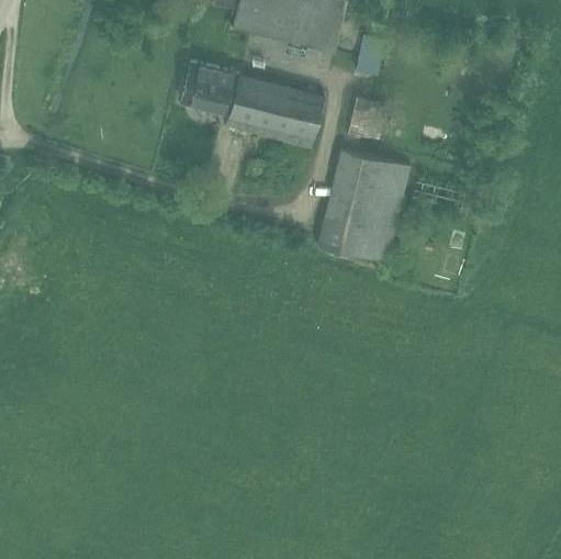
[(232,29),(334,54),(346,2),(338,0),(211,0),(210,4),(236,10),(232,29)]
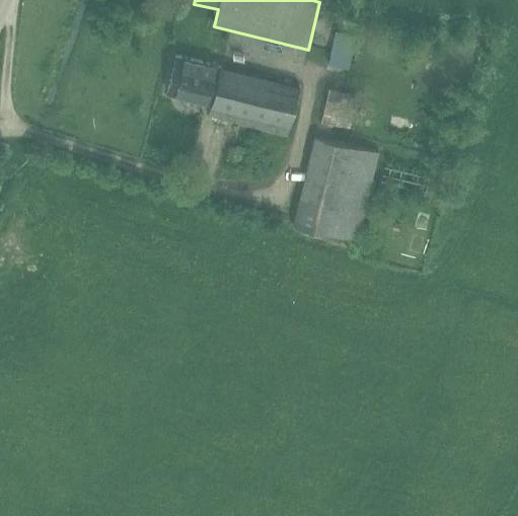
[(340,34),(336,33),(326,66),(348,71),(356,39),(347,35),(349,28),(342,26),(340,34)]
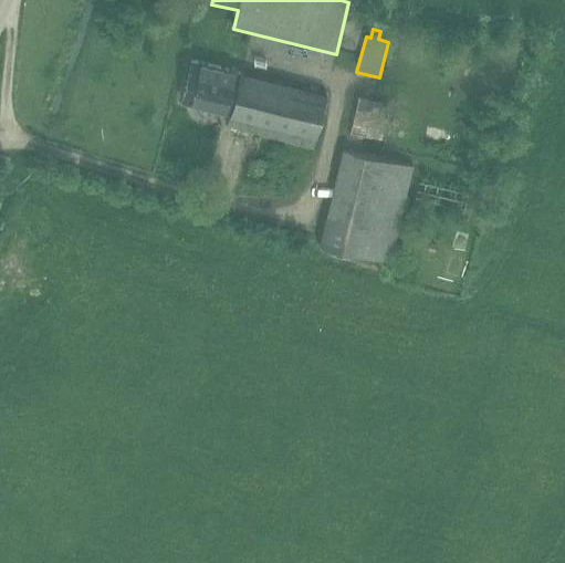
[(243,34),(240,45),(262,51),(264,40),(243,34)]
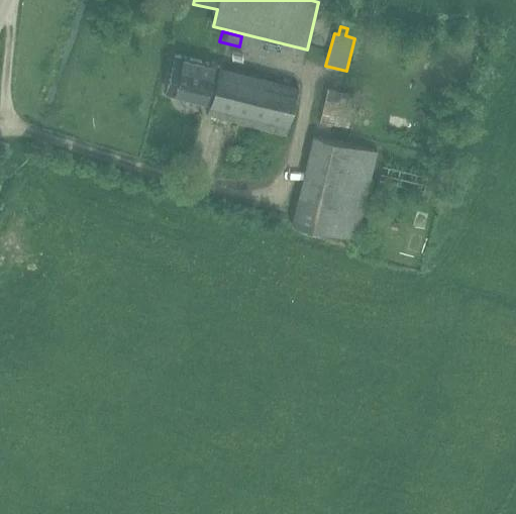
[(206,117),(286,136),(298,88),(175,58),(166,95),(209,105),(206,117)]
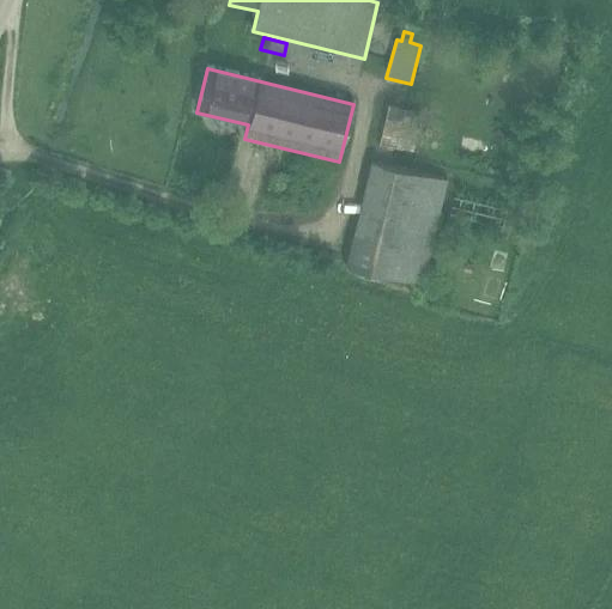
[(425,117),(388,108),(377,150),(414,158),(425,117)]
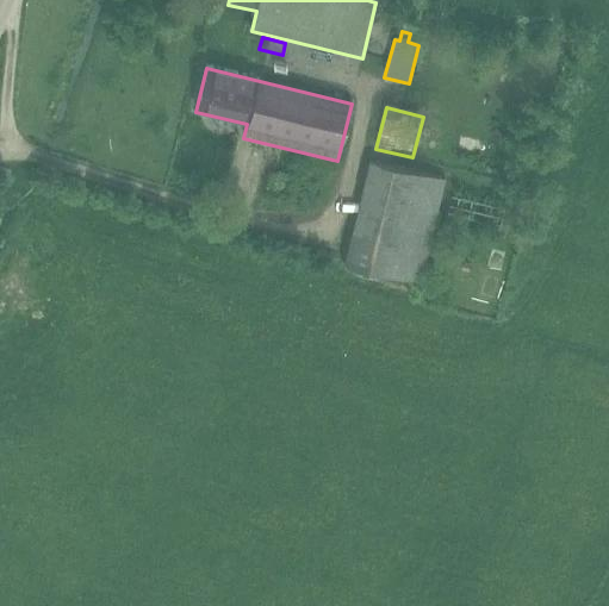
[(420,283),(433,222),(442,181),(370,164),(346,267),(420,283)]
